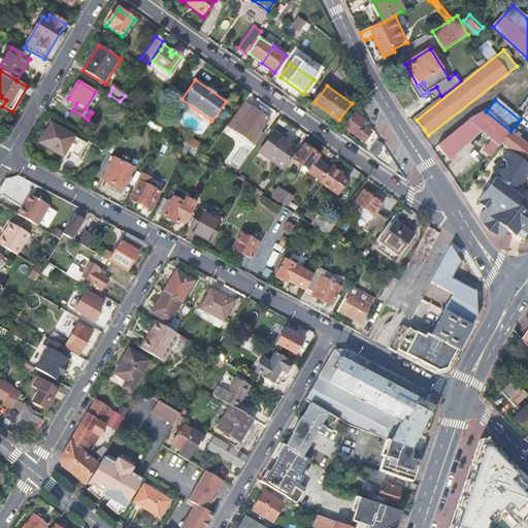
[(241,122),(235,130),(256,145),(266,132),(262,129),(269,120),(243,101),(233,116),(241,122)]
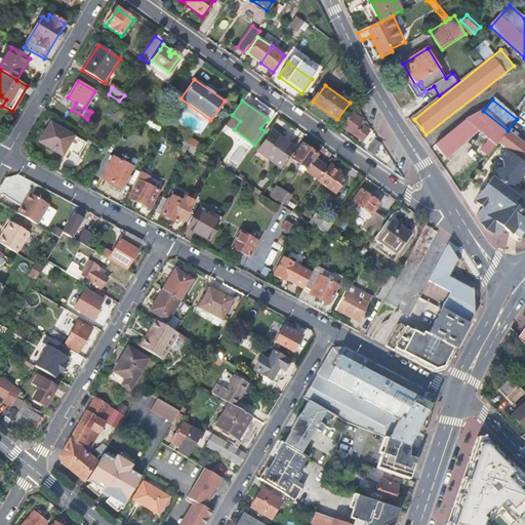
[(466,118),(434,146),(446,159),(477,130),(489,139),(481,151),(488,157),(498,144),(508,130),(483,111),(466,118)]
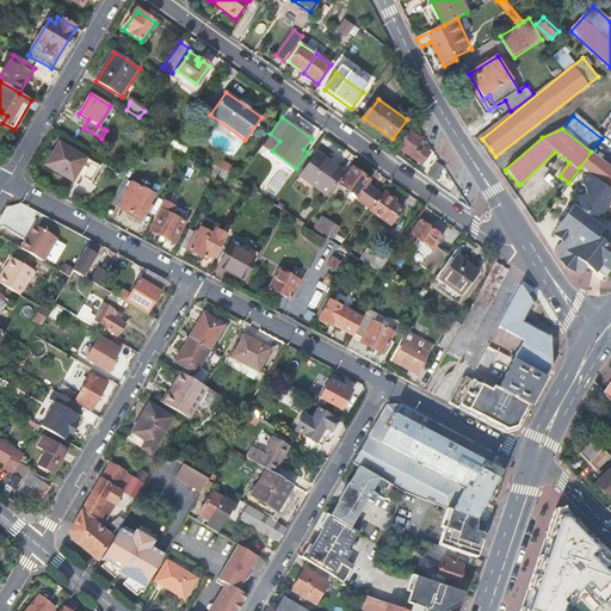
[(409,131),(397,148),(421,166),(430,154),(429,152),(419,146),(423,140),(409,131)]
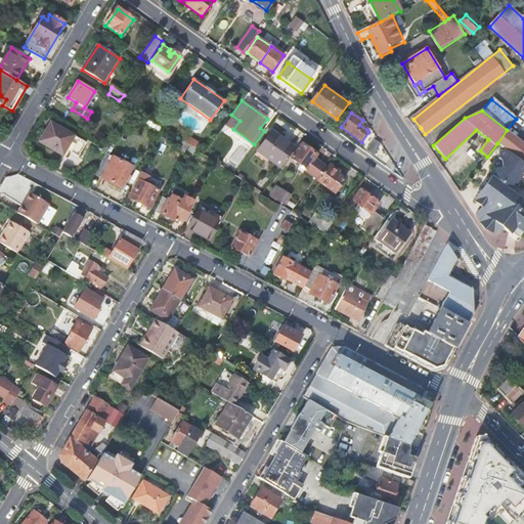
[(49,124),(38,144),(62,157),(67,151),(75,156),(83,141),(49,124)]
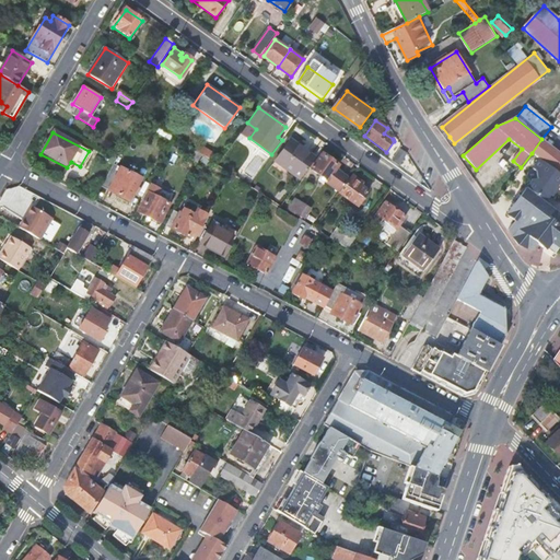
[(539,159),(559,174),(559,153),(541,139),(532,153),(539,159)]
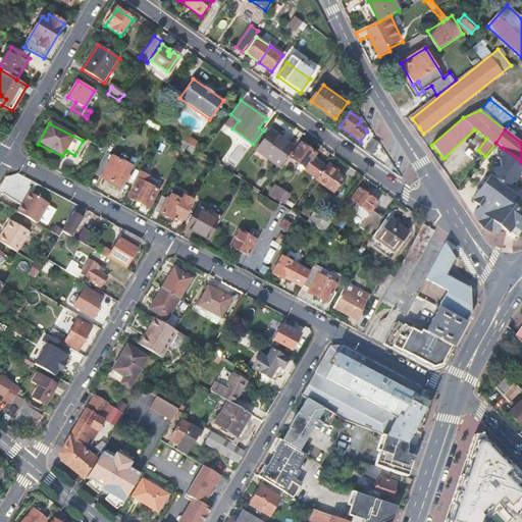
[(270,131),(256,150),(279,167),(295,148),(270,131)]
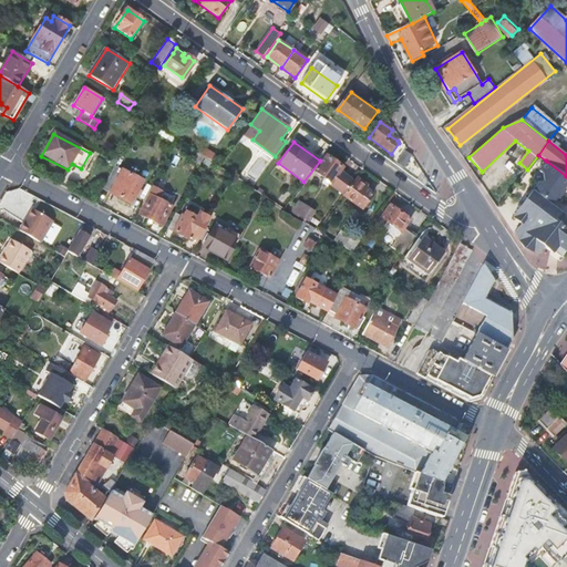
[(403,153),(397,162),(403,167),(410,158),(403,153)]
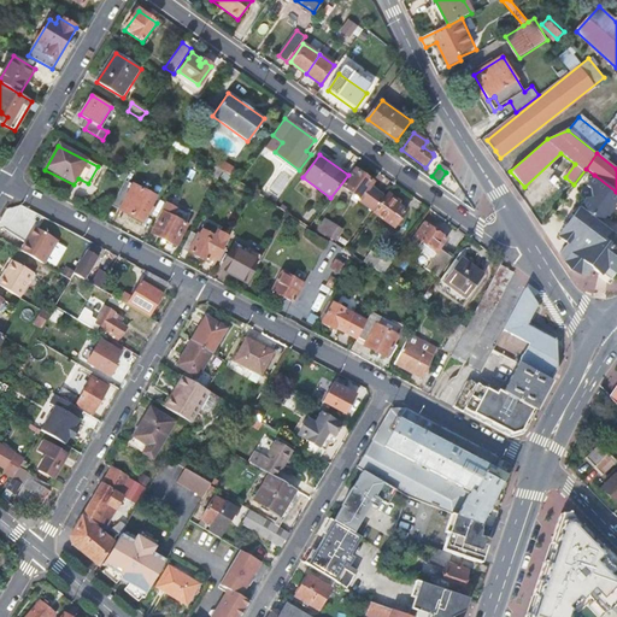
[(377,193),(371,188),(374,184),(356,170),(344,187),(362,200),(369,206),(368,209),(374,212),(385,199),(377,193)]
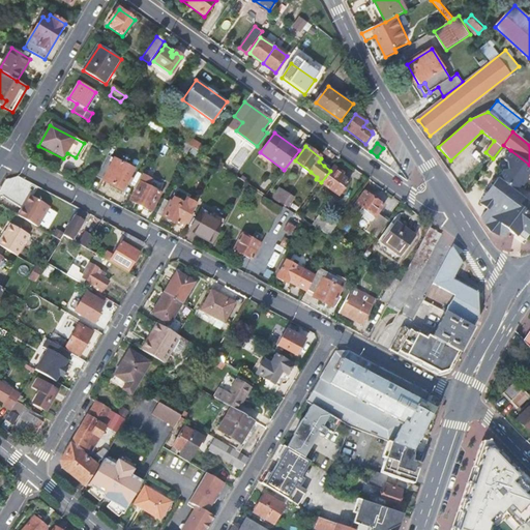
[(193,148),(192,147),(188,153),(196,156),(199,152),(193,148)]
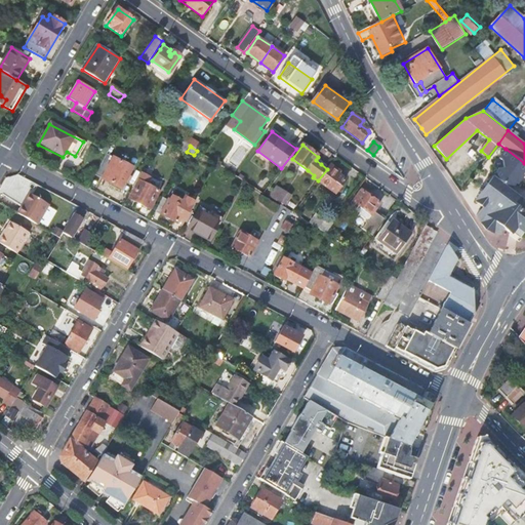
[(498,169),(493,176),(510,189),(510,190),(515,183),(517,184),(523,175),(521,174),(524,168),(524,163),(506,149),(499,158),(503,160),(505,168),(498,169)]
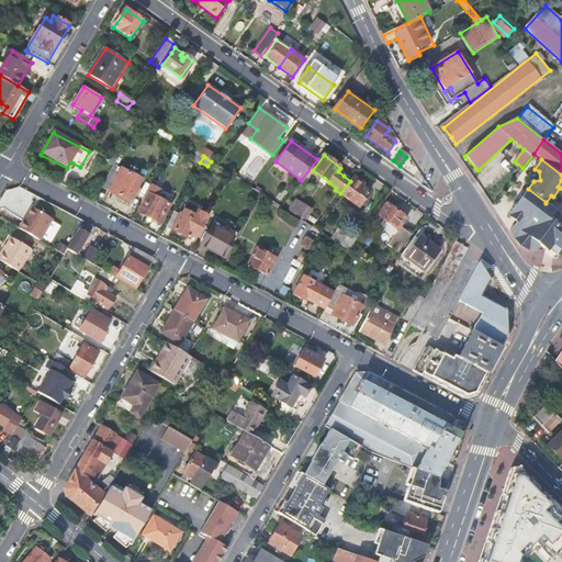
[(121,169),(109,192),(128,203),(141,180),(121,169)]
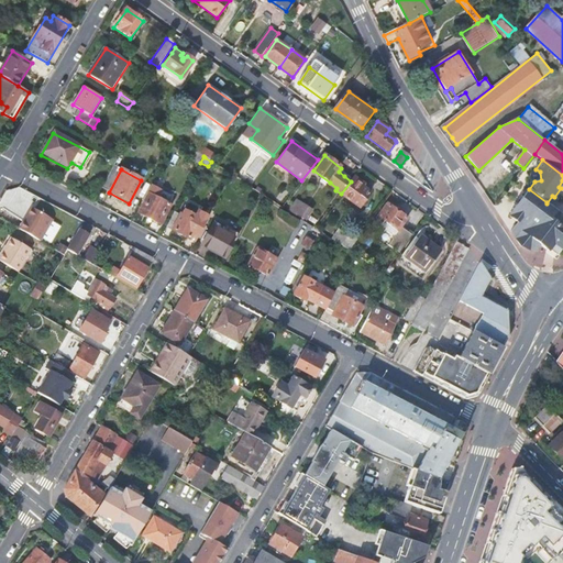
[(341,194),(362,210),(373,195),(360,185),(363,181),(354,176),(351,181),(341,194)]
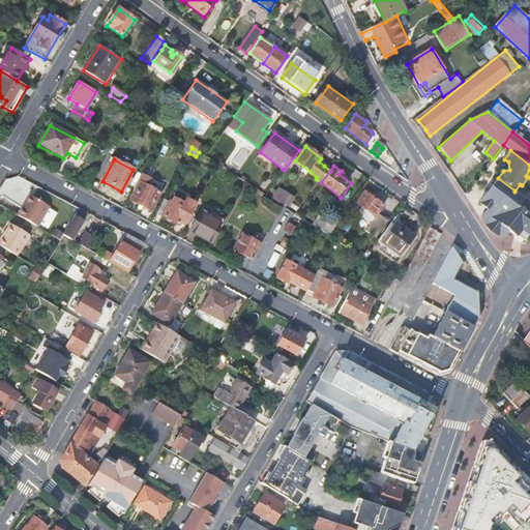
[(143,176),(131,197),(153,208),(165,187),(143,176)]
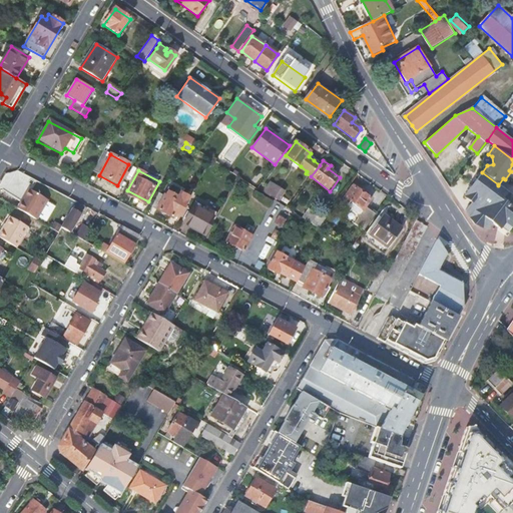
[(464,196),(472,202),(466,210),(474,223),(476,224),(489,229),(494,222),(500,227),(505,221),(512,226),(512,204),(509,201),(512,196),(512,195),(498,185),(498,184),(482,172),(464,196)]
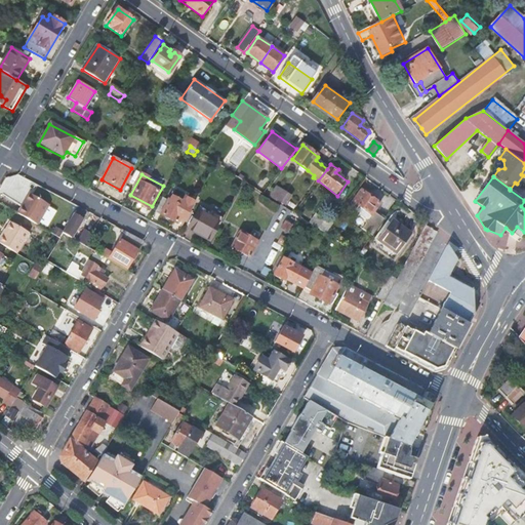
[(277,186),(270,197),(276,201),(277,200),(285,205),(291,196),(277,186)]
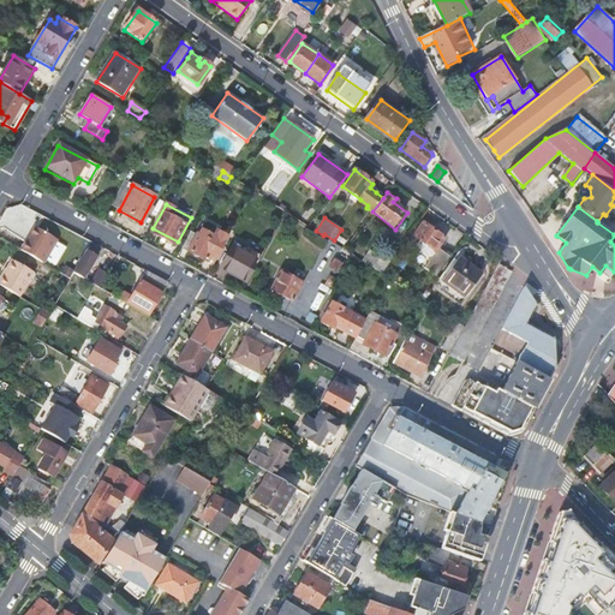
[(424,222),(413,237),(421,242),(417,246),(422,250),(422,251),(423,255),(428,258),(428,262),(423,268),(436,276),(451,257),(439,249),(446,239),(424,222)]
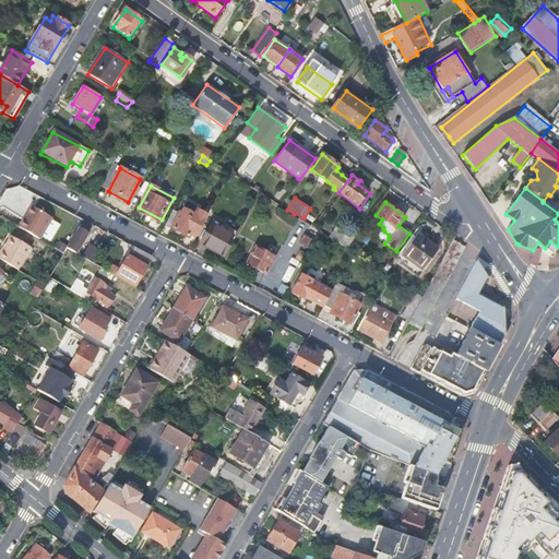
[(180,215),(182,210),(175,206),(173,211),(180,215)]
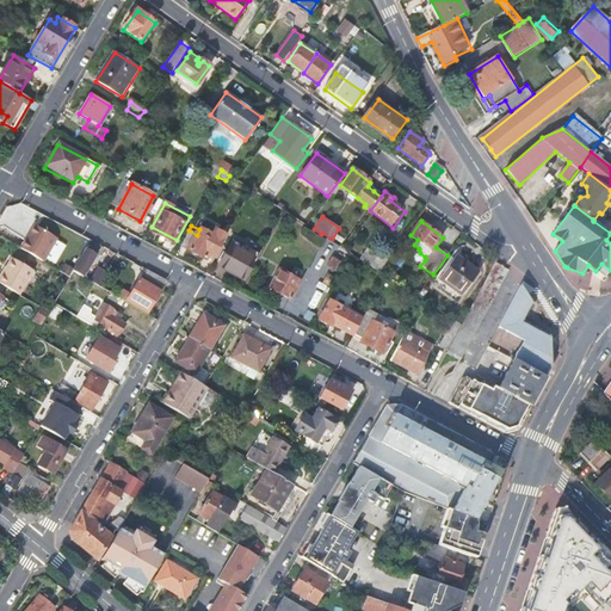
[(28,235),(19,248),(43,263),(57,239),(37,227),(31,238),(28,235)]
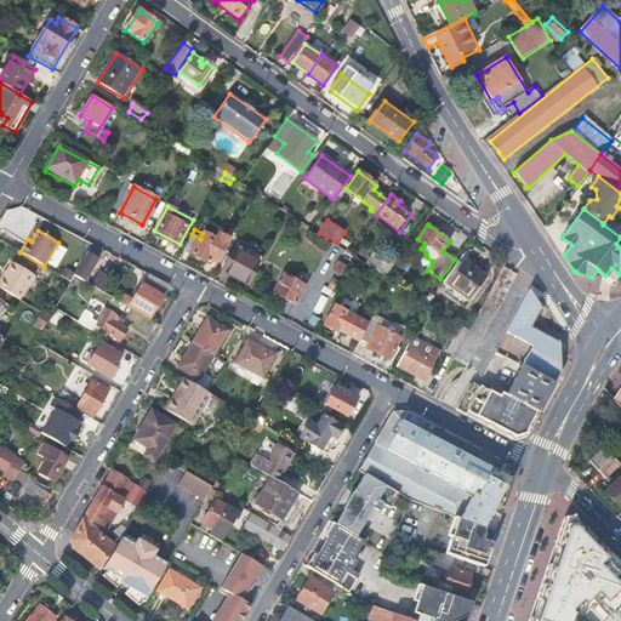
[(182,251),(208,266),(209,265),(215,267),(229,241),(220,235),(217,239),(215,238),(214,239),(203,233),(200,239),(192,234),(182,251)]
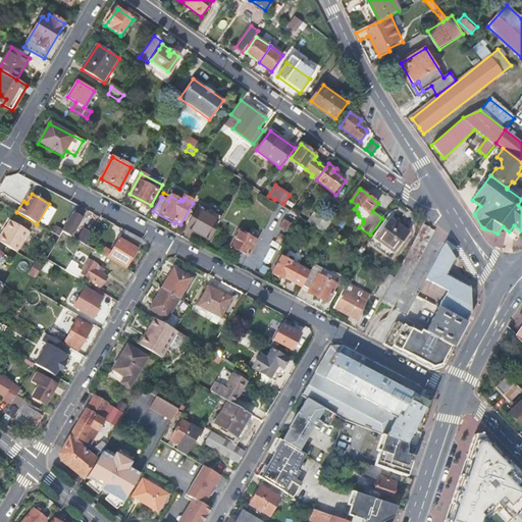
[(199,205),(187,228),(209,240),(221,217),(199,205)]
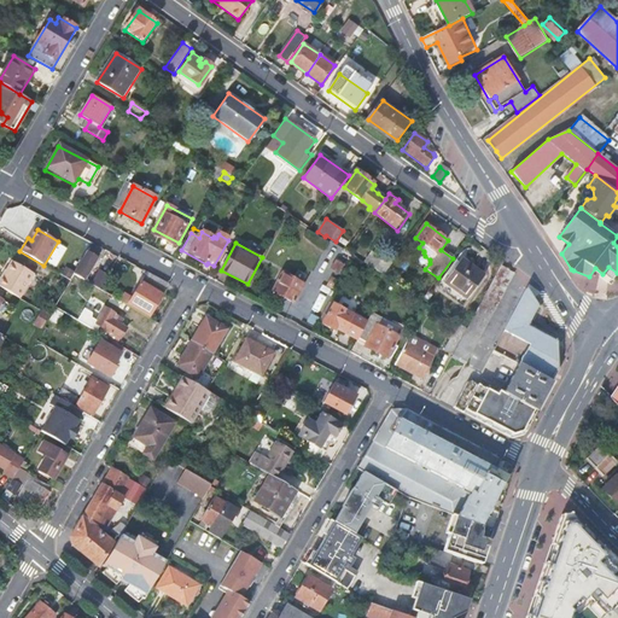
[(103,249),(93,244),(89,251),(99,257),(103,249)]
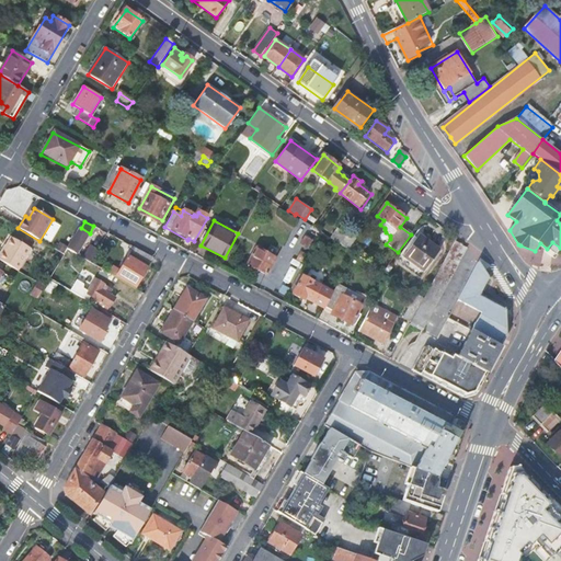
[(336,229),(330,238),(340,244),(345,236),(336,229)]
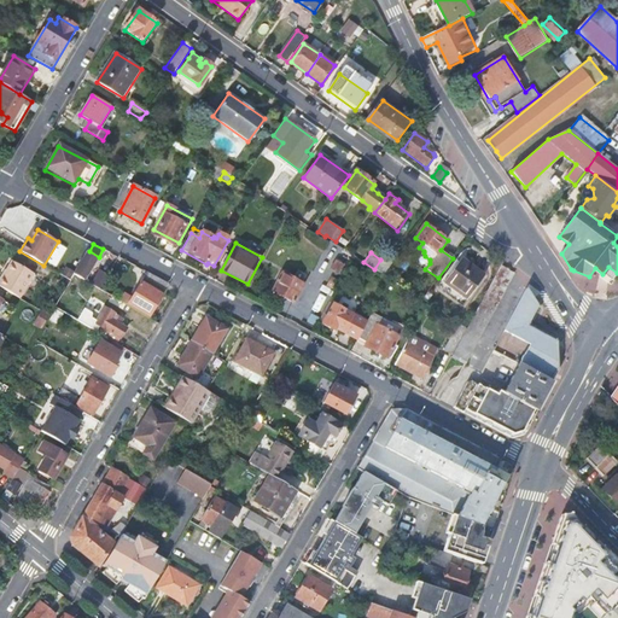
[(88,254),(75,275),(81,279),(85,281),(98,260),(88,254)]
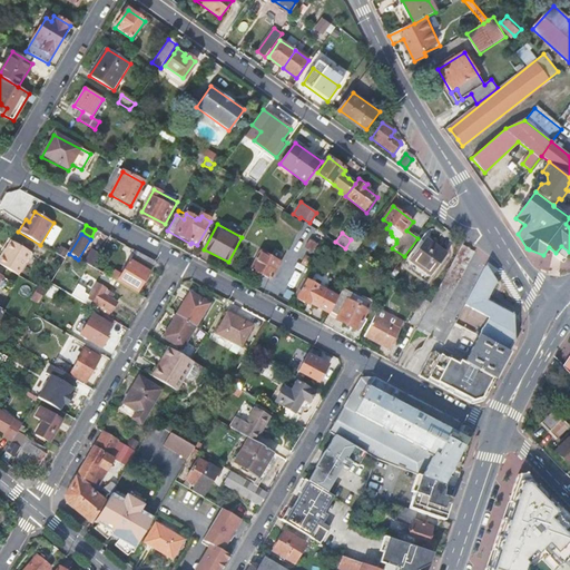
[(354,235),(351,239),(345,248),(353,253),(362,241),(354,235)]
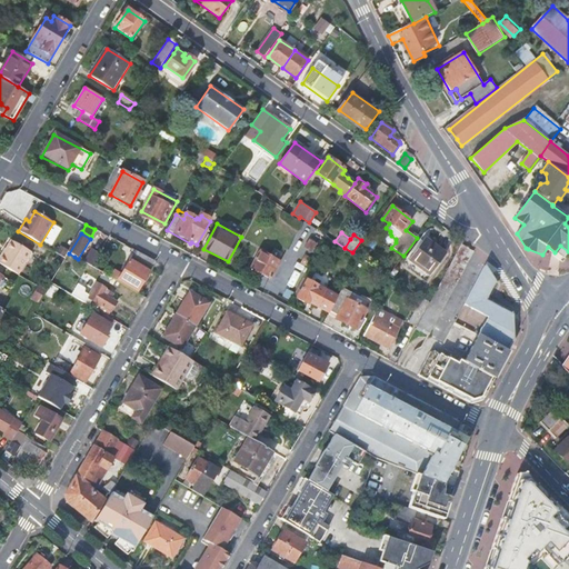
[(303,237),(299,245),(312,252),(316,245),(303,237)]
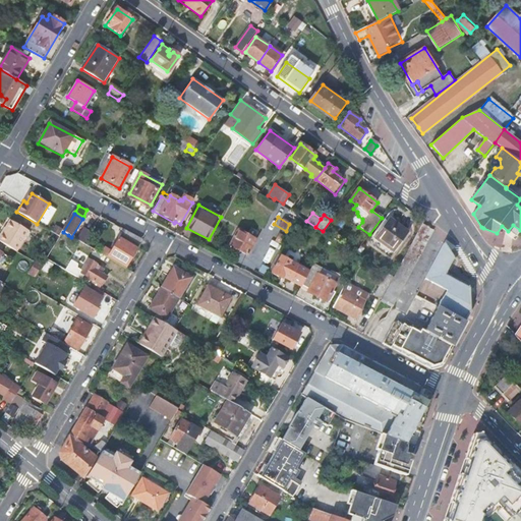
[(387,217),(371,237),(393,253),(408,232),(387,217)]
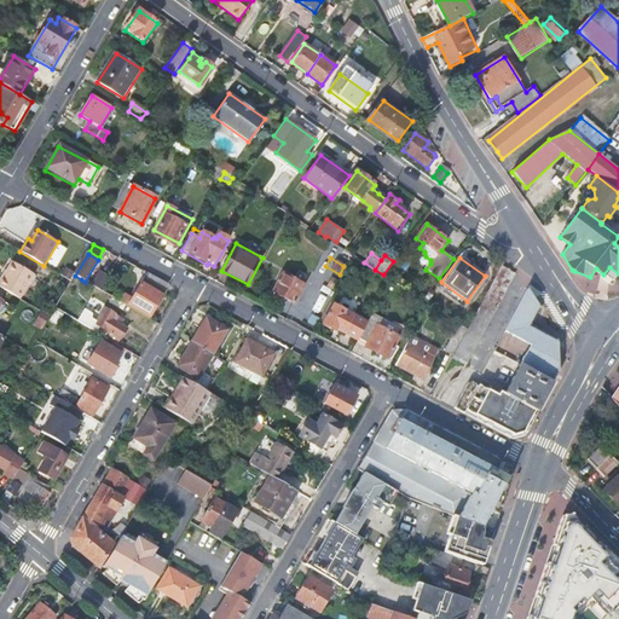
[(0,281),(0,288),(21,300),(35,276),(12,262),(4,278),(3,278),(0,281)]
